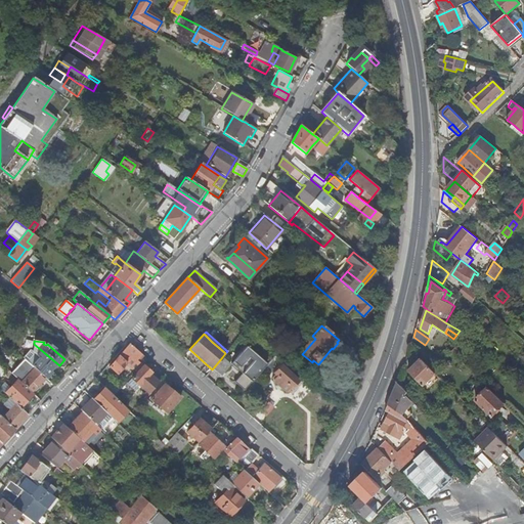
[(29,351),(23,358),(25,360),(44,378),(54,365),(59,365),(34,344),(33,351),(29,351)]
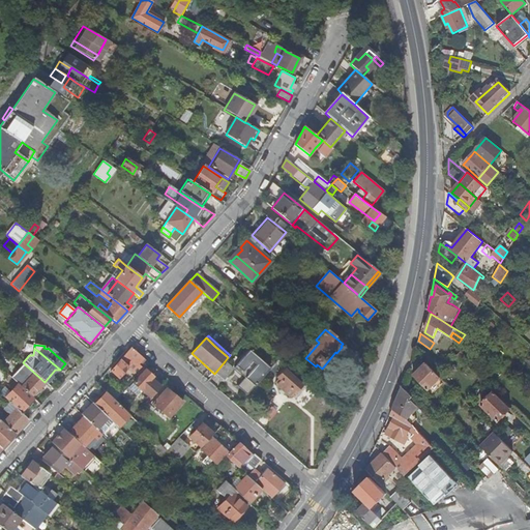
[(144,360),(130,348),(111,372),(118,378),(134,361),(139,365),(144,360)]
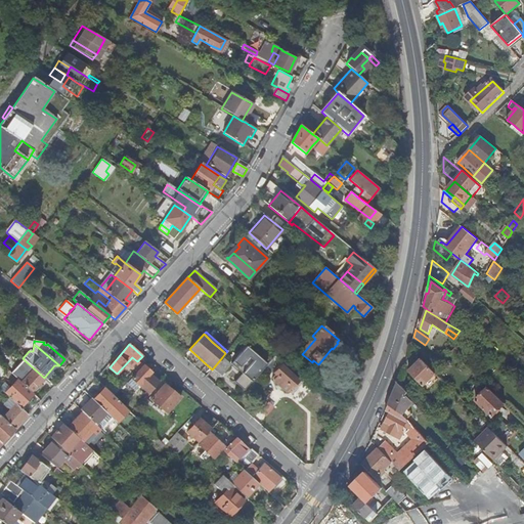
[(246,346),(230,364),(242,374),(235,382),(245,390),(266,363),(246,346)]
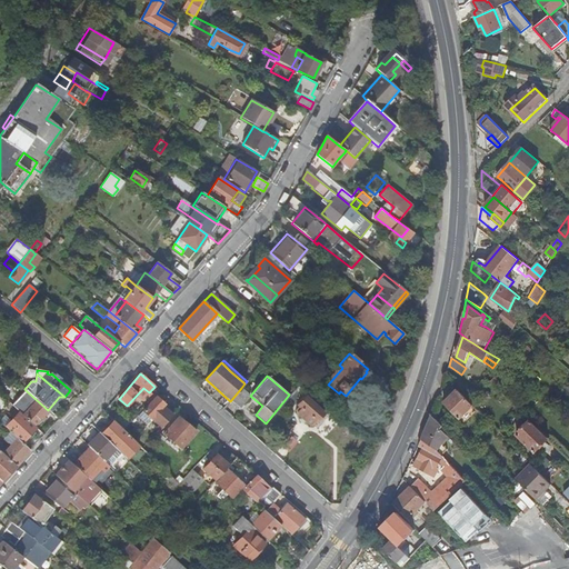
[(496,377),(490,382),(498,389),(502,385),(496,377)]
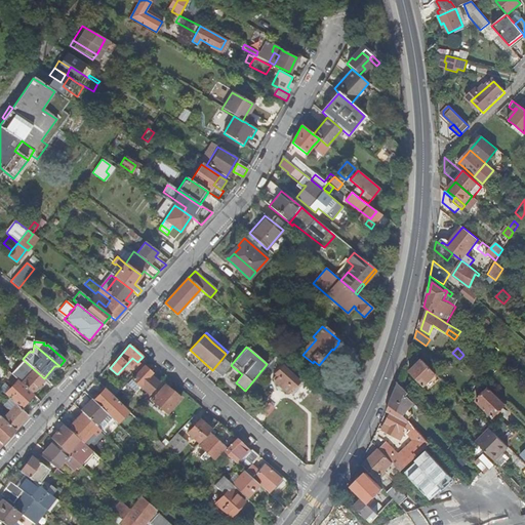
[(189,352),(211,372),(212,370),(190,350),(189,352)]
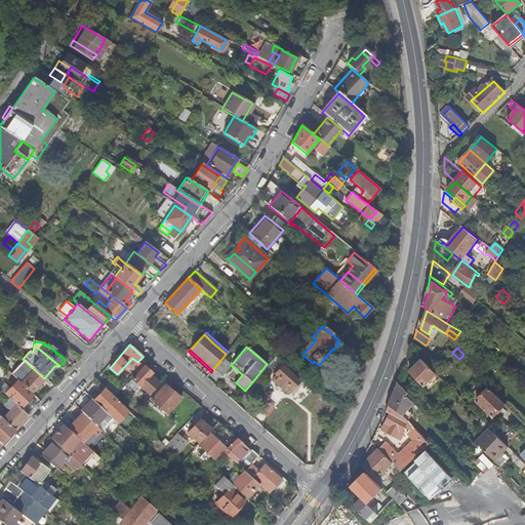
[(223,358),(212,370),(221,377),(231,365),(223,358)]
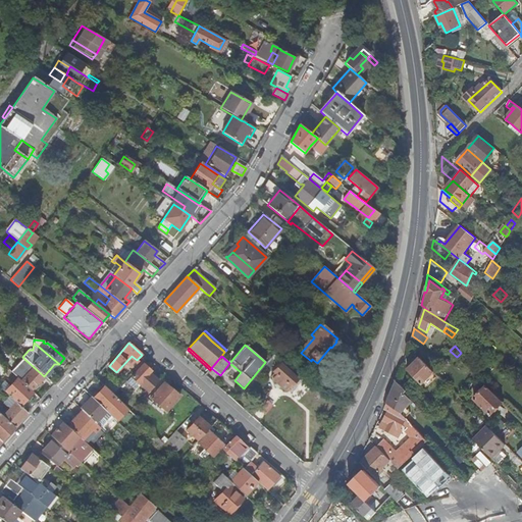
[(434,373),(420,358),(408,370),(421,385),(434,373)]
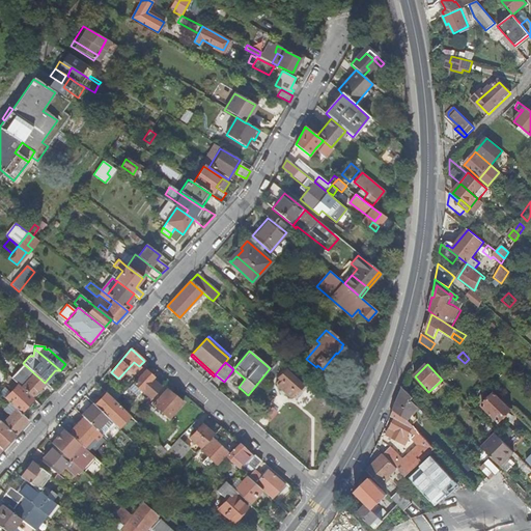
[(25,365),(11,379),(15,383),(31,397),(45,383),(25,365)]
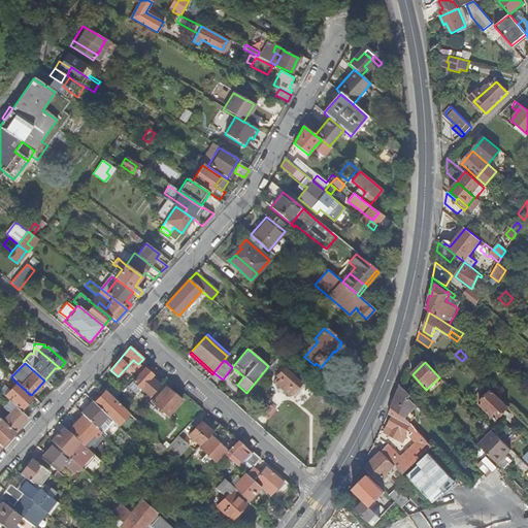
[(299,383),(302,378),(287,364),(276,375),(277,377),(273,381),(275,383),(289,396),(293,391),(294,392),(300,384),(299,383)]
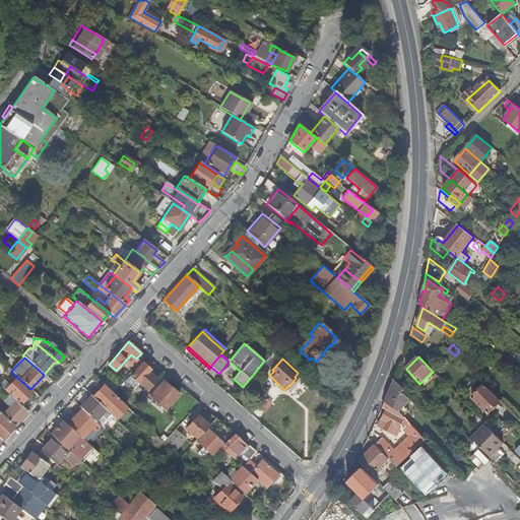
[(146,391),(156,380),(148,373),(149,371),(149,370),(149,369),(144,364),(143,364),(142,363),(130,376),(136,382),(146,391)]
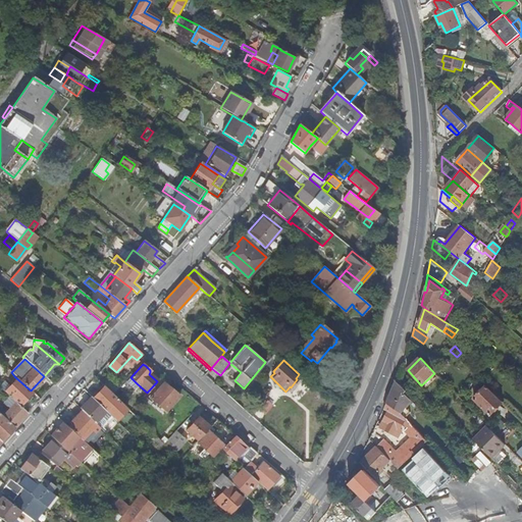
[(157,381),(159,380),(150,372),(149,374),(157,381)]
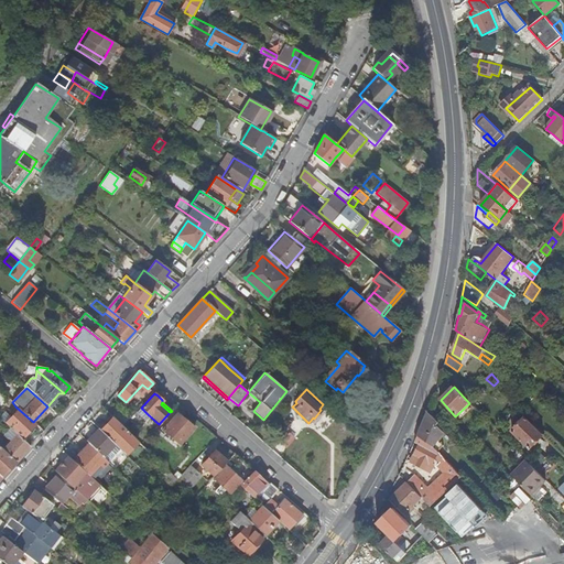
[(17,435),(24,442),(35,430),(33,427),(35,424),(33,422),(15,407),(9,413),(12,416),(4,424),(17,435)]
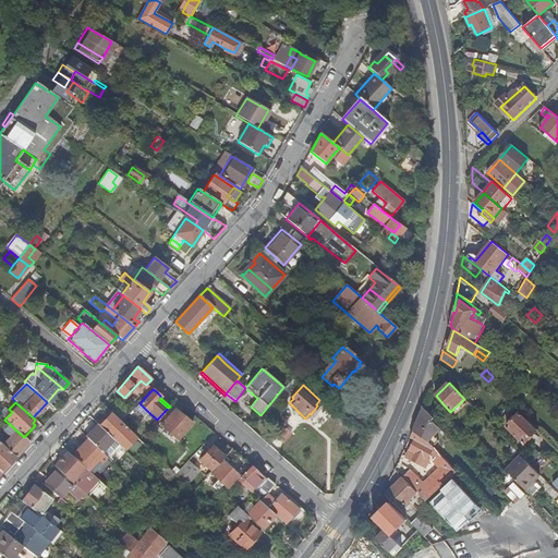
[(117,403),(109,412),(110,413),(120,422),(128,413),(117,403)]
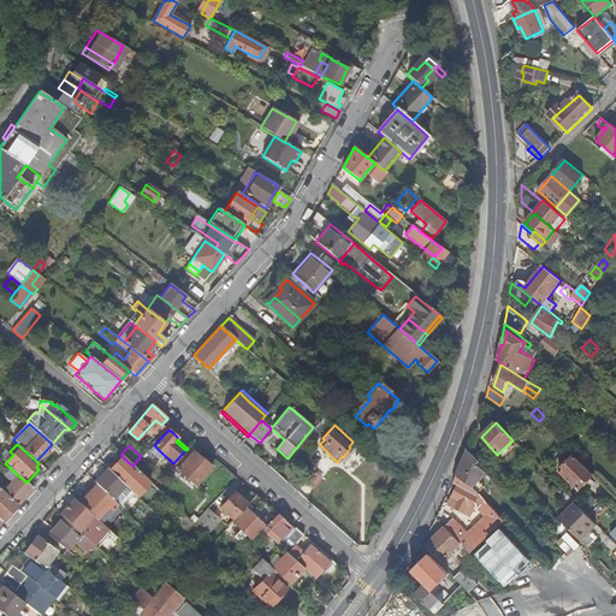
[(161,452),(154,445),(150,450),(157,456),(161,452)]
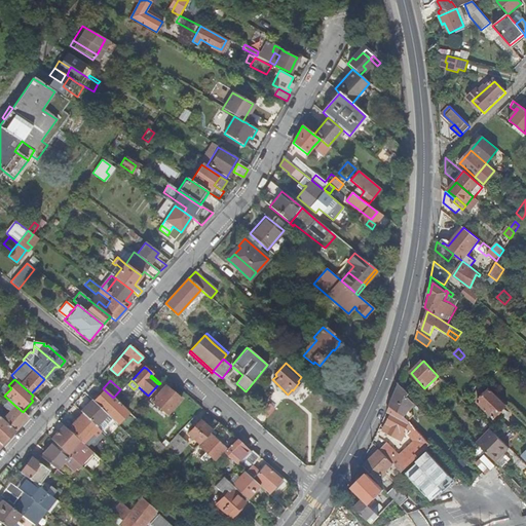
[(409,395),(400,384),(390,407),(396,412),(397,410),(404,417),(413,403),(407,397),(409,395)]
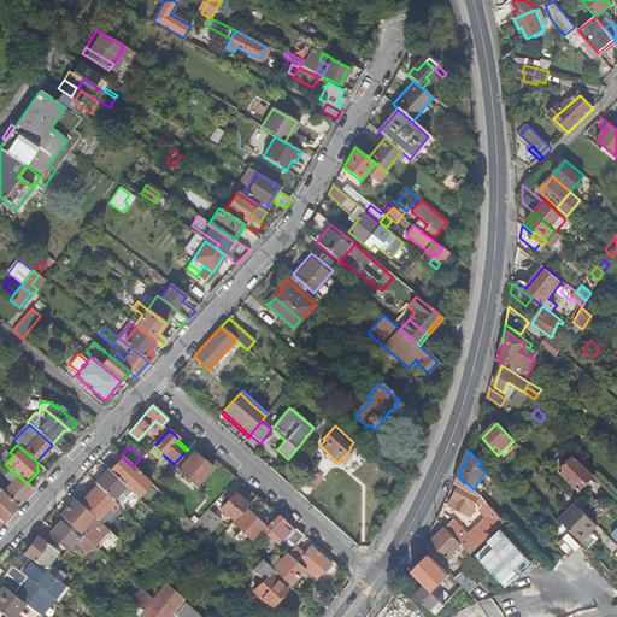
[(193,454),(178,472),(197,488),(212,469),(193,454)]
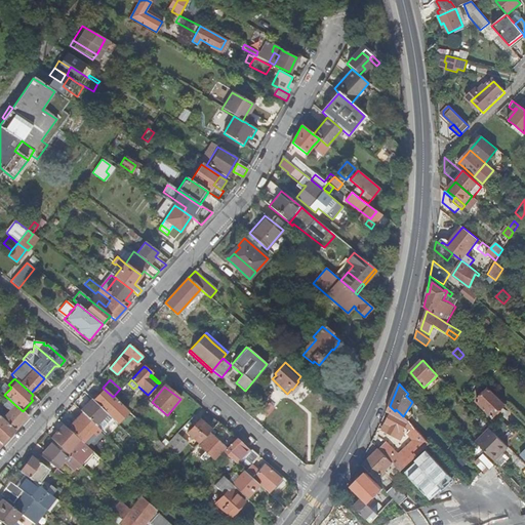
[(104,389),(93,401),(107,414),(118,402),(113,397),(104,389)]
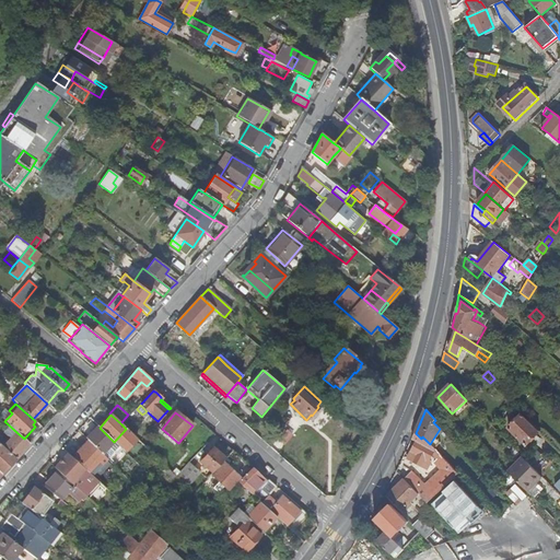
[(527,446),(540,432),(523,415),(509,429),(527,446)]
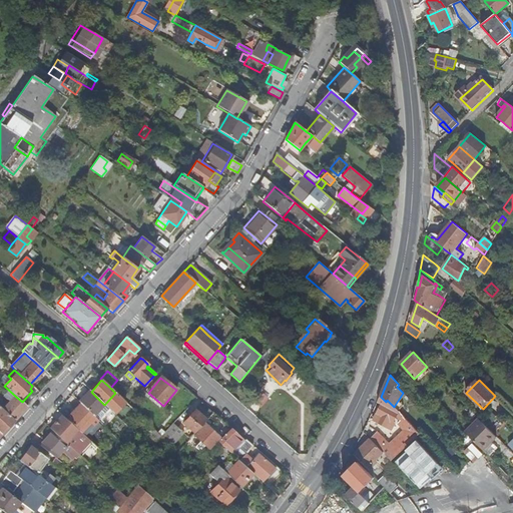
[(89,391),(78,403),(79,404),(92,417),(98,410),(104,416),(106,417),(111,412),(109,410),(104,405),(91,392),(89,391)]
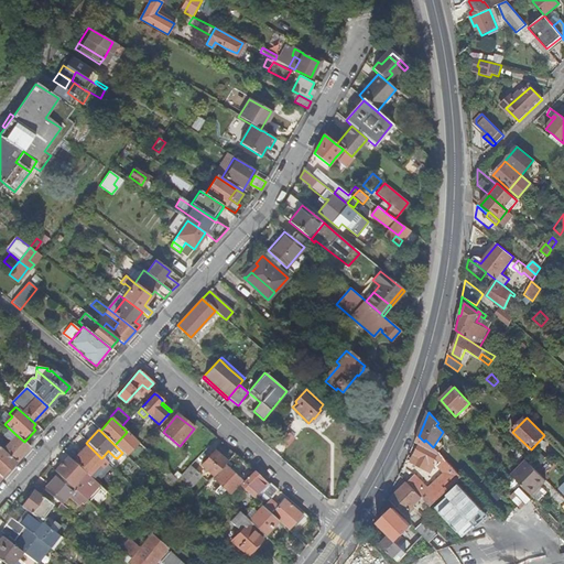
[(127,432),(115,445),(120,451),(132,437),(127,432)]
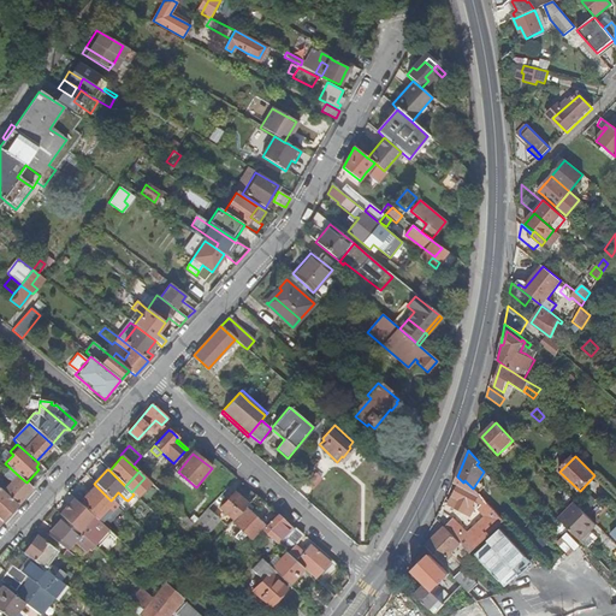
[(3,492),(17,504),(31,489),(27,483),(18,475),(9,486),(3,492)]
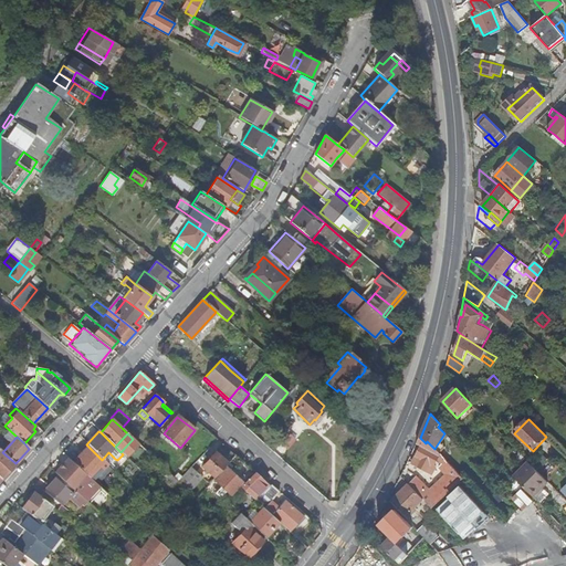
[(426,443),(420,438),(418,442),(421,447),(412,464),(429,480),(432,472),(431,471),(435,459),(440,465),(438,468),(444,475),(430,490),(418,477),(409,484),(423,500),(429,505),(432,509),(448,494),(463,479),(433,450),(435,449),(427,441),(426,443)]
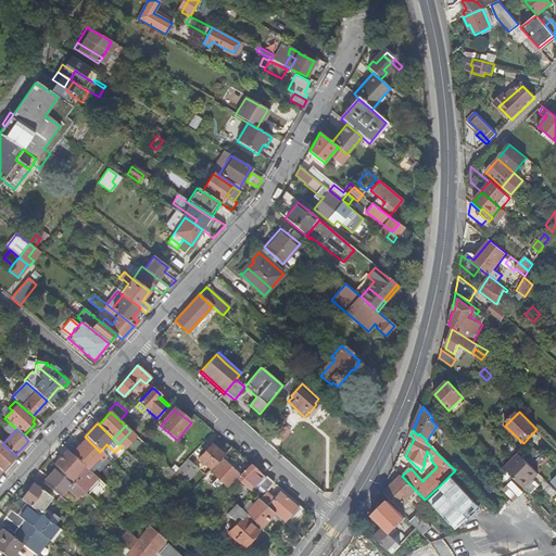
[(72,455),(80,464),(83,466),(90,472),(105,456),(100,452),(86,438),(72,455)]
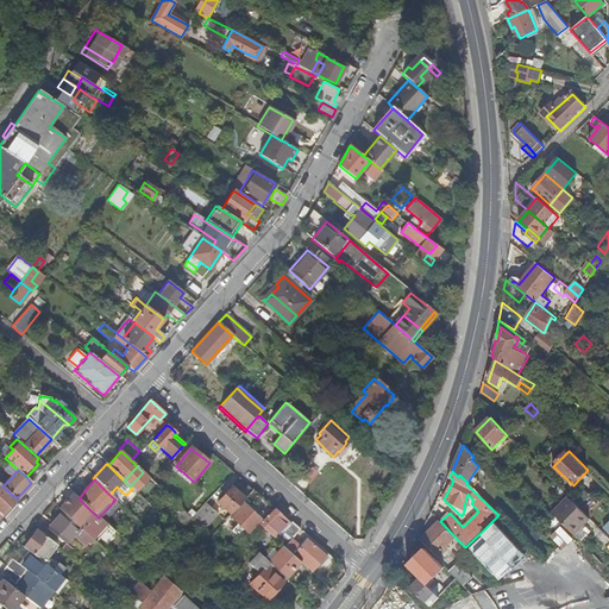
[(0,514),(1,515),(17,498),(2,487),(0,484),(0,514)]
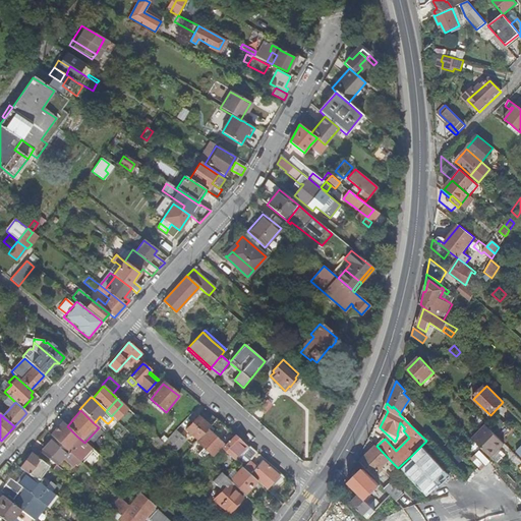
[(100,416),(94,423),(99,427),(100,428),(106,422),(100,416)]
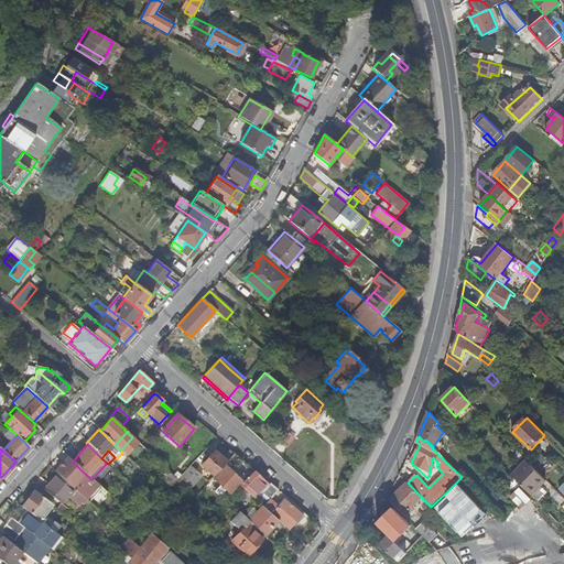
[(502,465),(507,469),(522,486),(538,472),(535,469),(517,451),(502,465)]
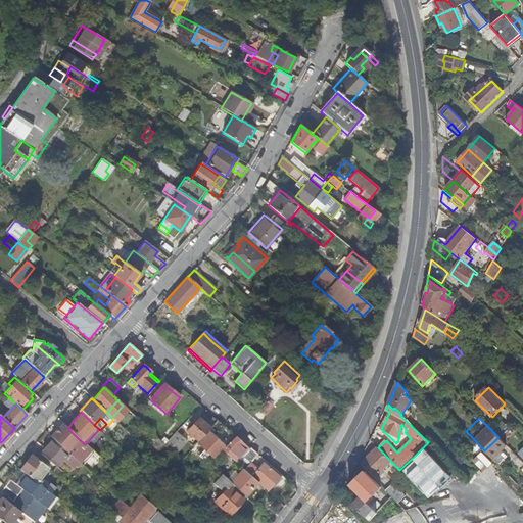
[(207,431),(210,428),(198,419),(186,432),(197,441),(207,431)]
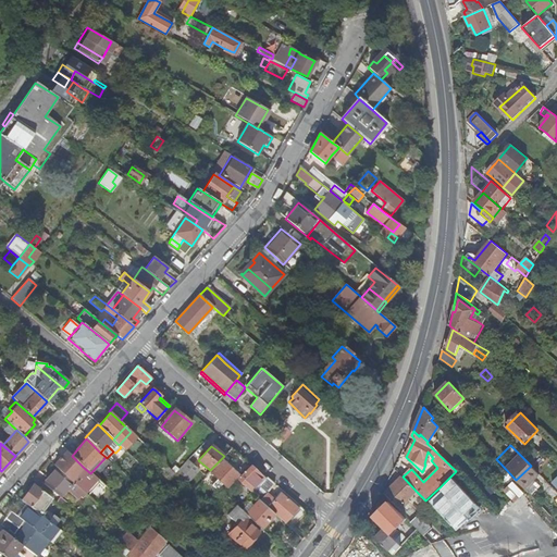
[(235,453),(231,448),(224,456),(221,459),(222,460),(211,473),(226,487),(238,475),(225,463),(235,453)]
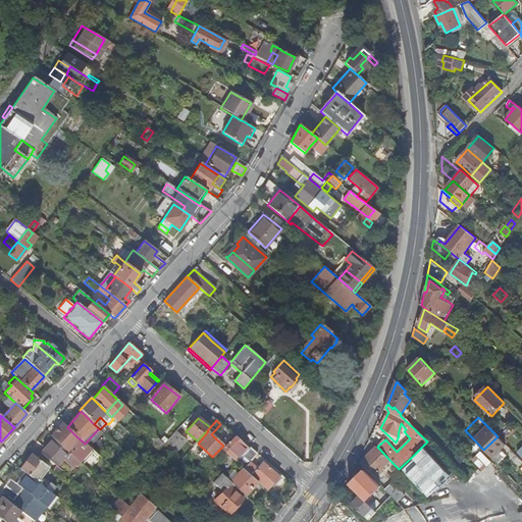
[(50,436),(53,439),(59,446),(79,462),(79,463),(91,450),(90,448),(85,444),(77,437),(75,435),(67,427),(62,423),(50,436)]
